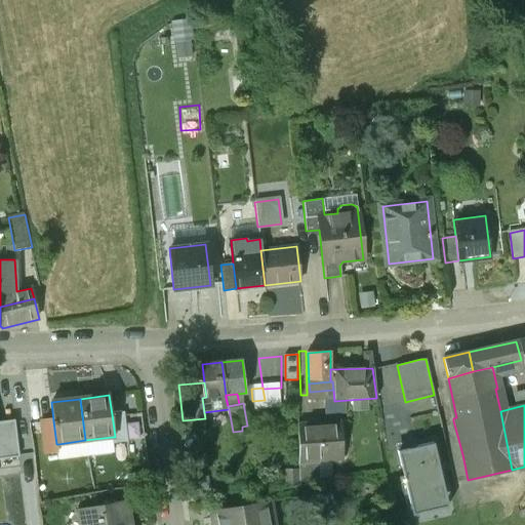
[(112,414),(115,437),(112,437),(113,444),(127,443),(123,412),(112,414)]
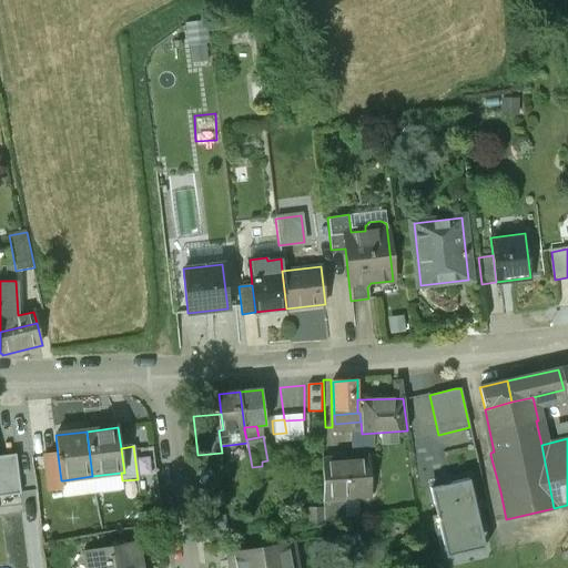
[(16,454),(0,456),(0,496),(20,494),(16,454)]
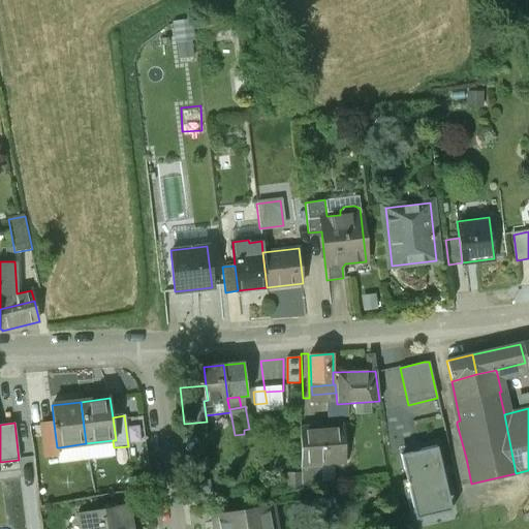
[(59,447),(57,447),(54,424),(41,425),(45,456),(60,454),(59,447)]
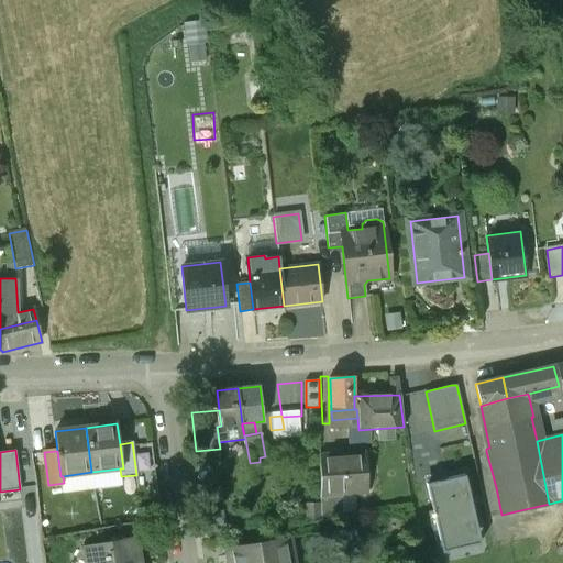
[(320,453),(321,493),(341,493),(366,493),(365,452),(320,453)]
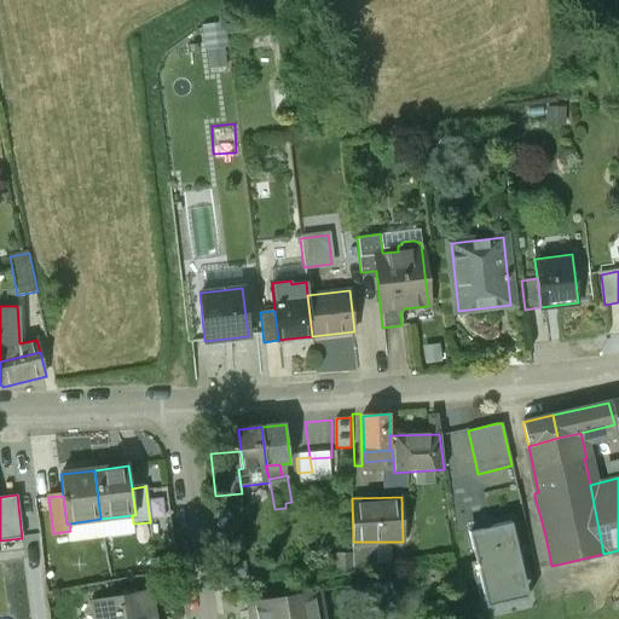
[(469,562),(479,602),(484,601),(507,596),(504,588),(525,583),(510,521),(468,532),(474,561),(469,562)]
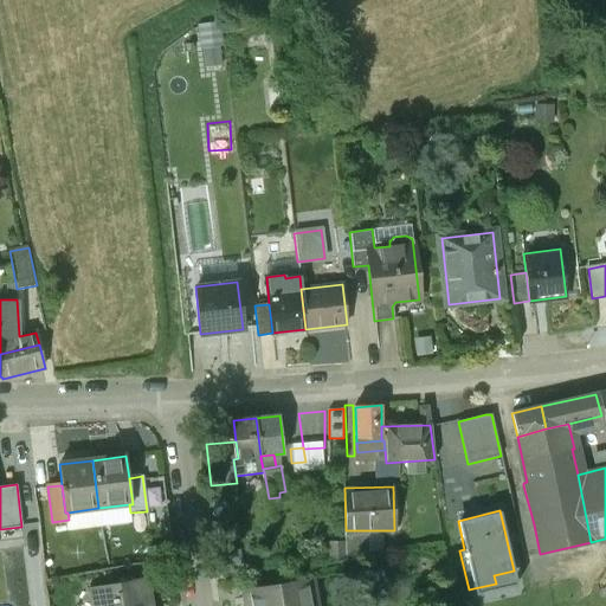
[(346,530),(346,559),(368,555),(367,530),(346,530)]
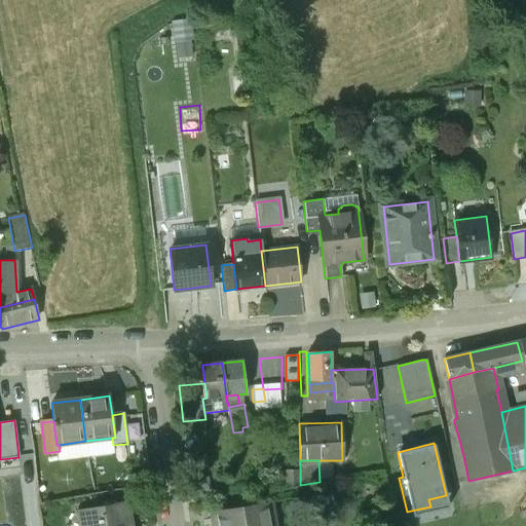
[(299,468),(286,470),(285,483),(299,483),(299,468)]
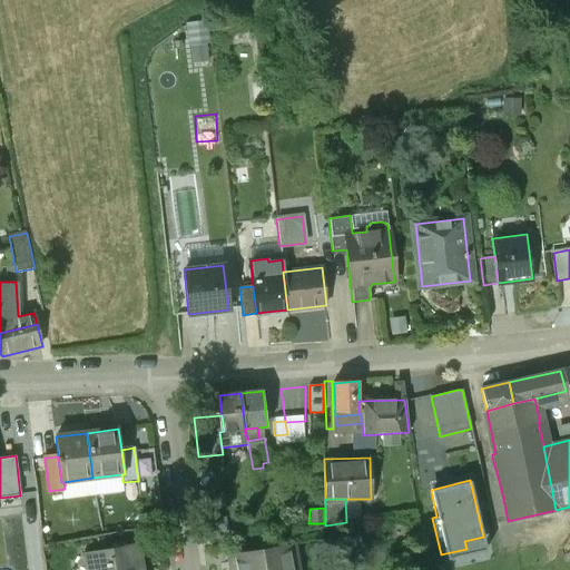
[(467,549),(445,553),(446,559),(485,550),(483,537),(464,541),(467,549)]
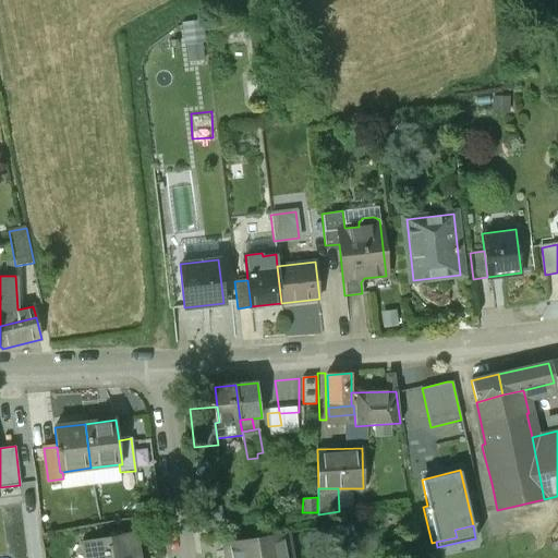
[(83,557),(136,557),(132,532),(81,542),(83,557)]
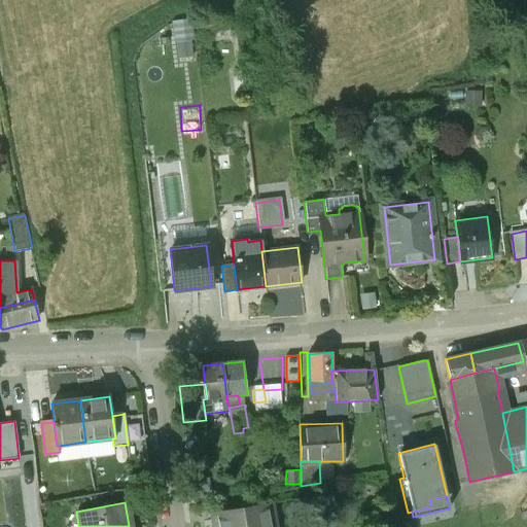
[(212,516),(213,526),(276,526),(273,504),(212,516)]
